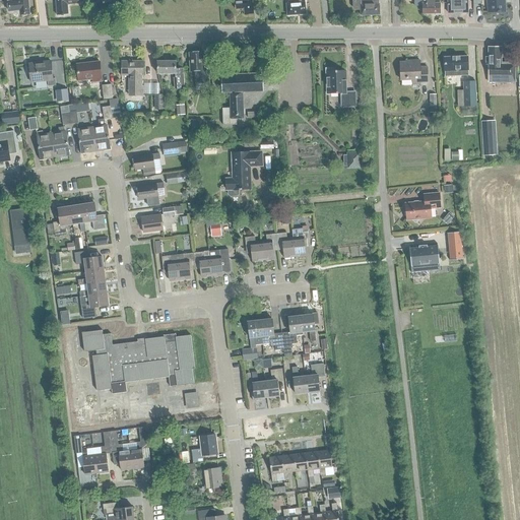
[(7,0),(8,1),(9,11),(19,10),(19,12),(22,15),(27,14),(29,11),(27,0),(7,0)]
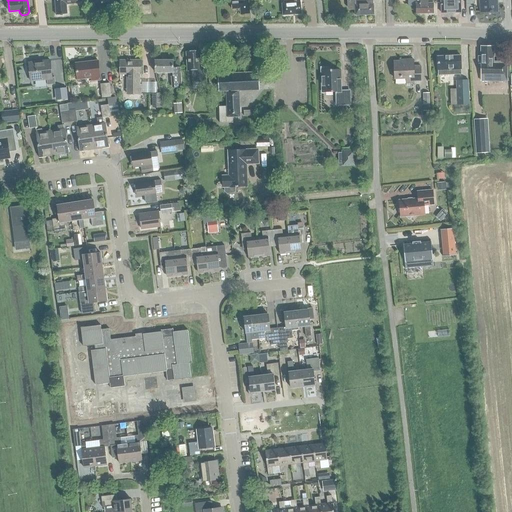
[(51,0),(54,0),(56,16),(67,15),(66,5),(82,3),(81,0),(51,0)]
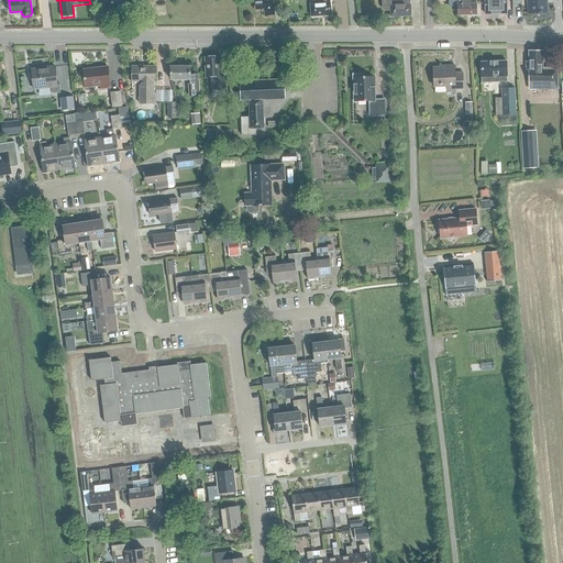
[(107,0),(107,10),(132,10),(131,0),(107,0)]
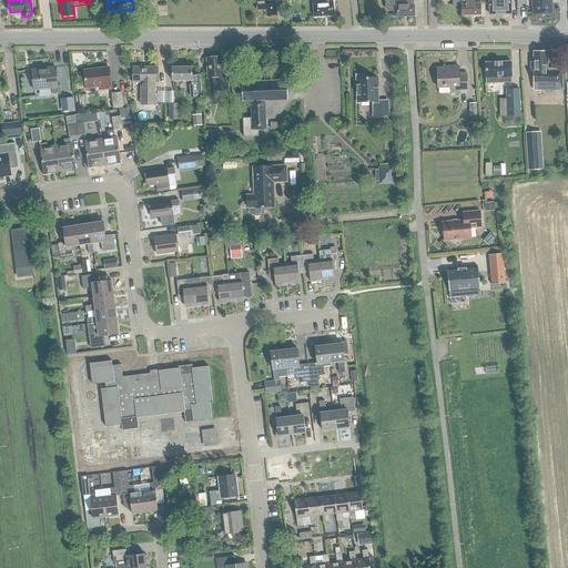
[(260,0),(261,0),(257,1),(259,10),(264,9),(264,11),(266,12),(269,12),(269,17),(279,16),(276,0),(260,0)]
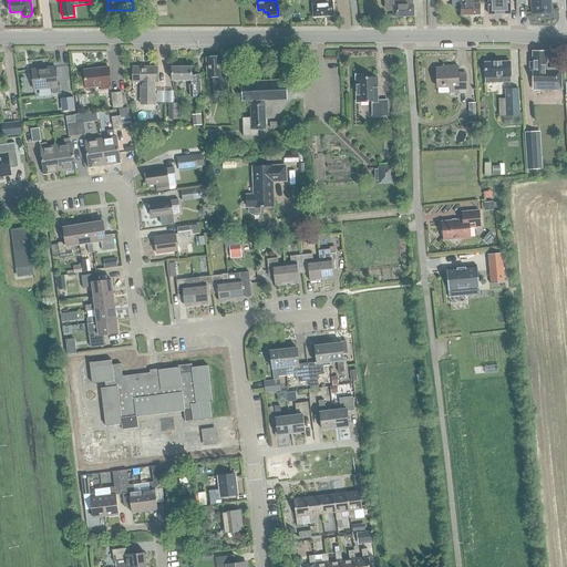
[(313,0),(315,17),(334,14),(332,0),(313,0)]
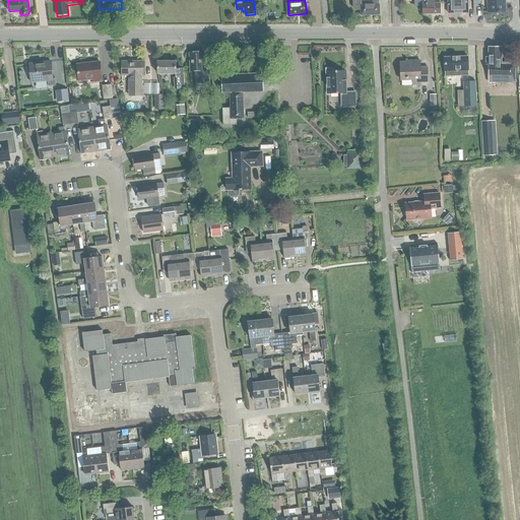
[(356,9),(362,9),(362,15),(380,15),(379,0),(354,0),(354,1),(354,8),(356,9)]
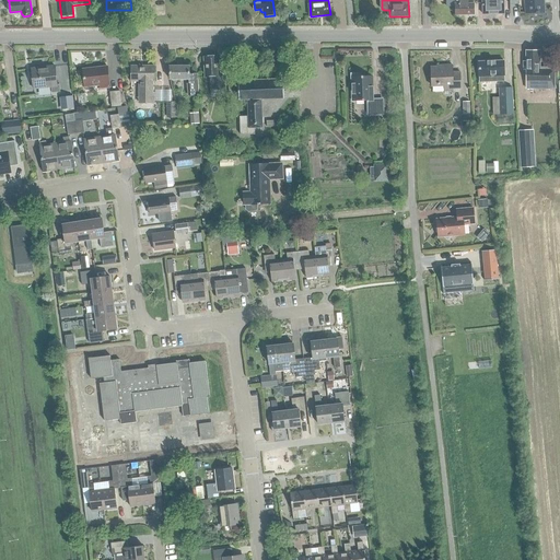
[(474,14),(473,0),(454,0),(455,15),(474,14)]
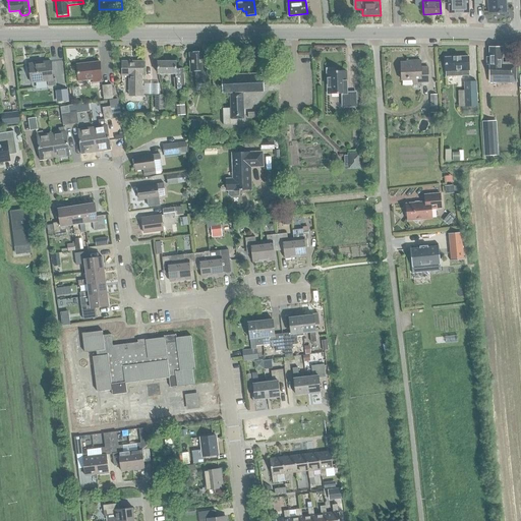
[(448,0),(449,13),(469,13),(468,0),(448,0)]
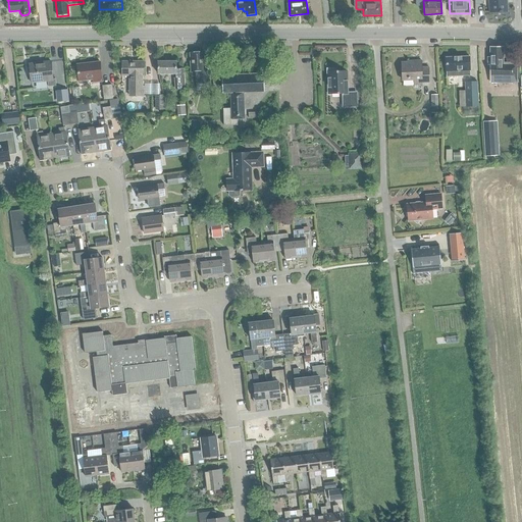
[(475,0),(475,4),(483,2),(483,0),(488,0),(489,12),(500,12),(502,12),(502,11),(507,11),(506,0),(475,0)]
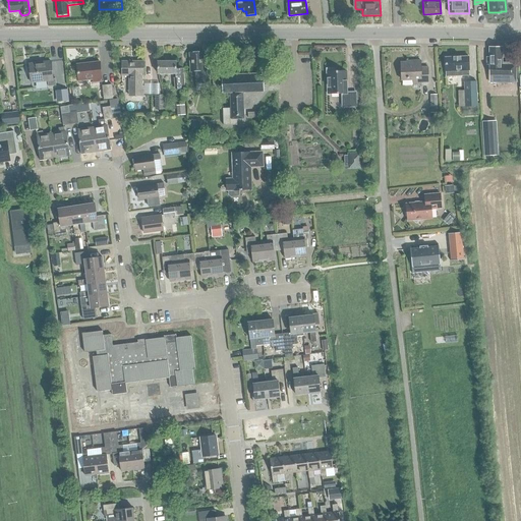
[(489,83),(517,83),(517,64),(502,64),(502,48),(490,48),(489,59),(487,59),(487,64),(489,64),(489,83)]
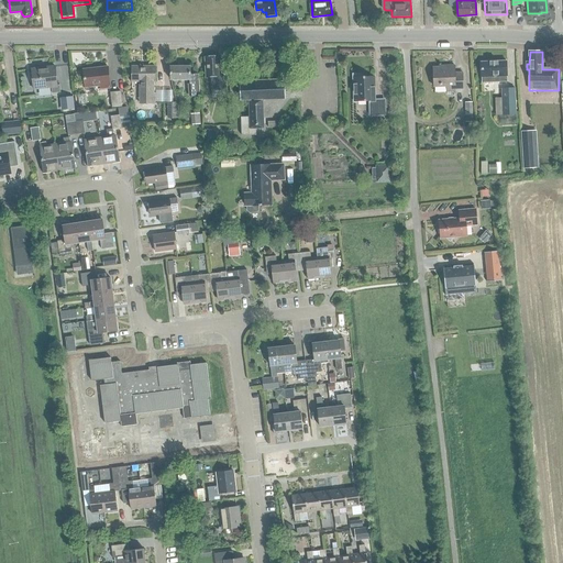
[(207,77),(211,77),(211,90),(227,89),(225,78),(220,78),(219,57),(206,58),(207,77)]
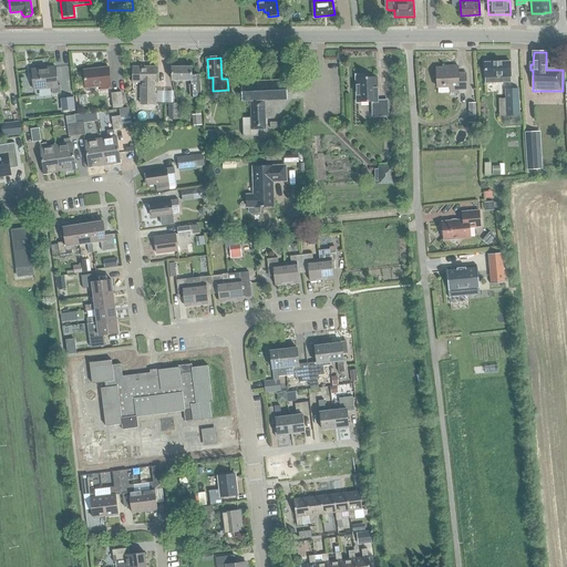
[(485,63),(485,84),(511,84),(511,63),(485,63)]
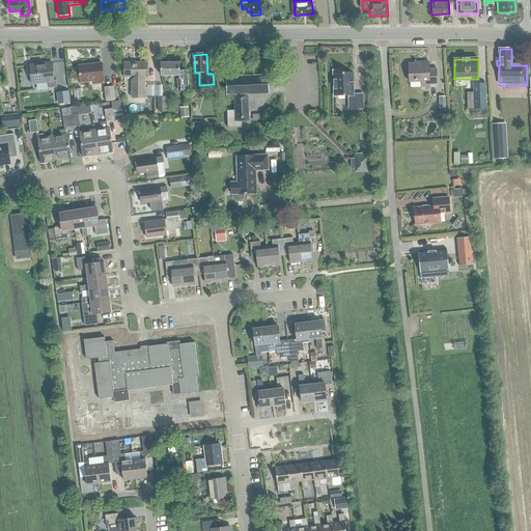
[(187,71),(179,71),(179,62),(161,62),(161,76),(178,76),(178,79),(177,79),(178,90),(188,90),(187,71)]
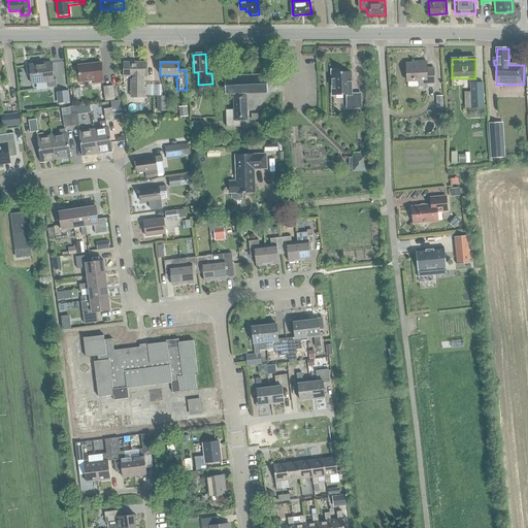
[(406,80),(419,79),(419,87),(427,86),(427,85),(434,85),(433,68),(426,69),(426,62),(413,62),(414,64),(406,64),(406,80)]
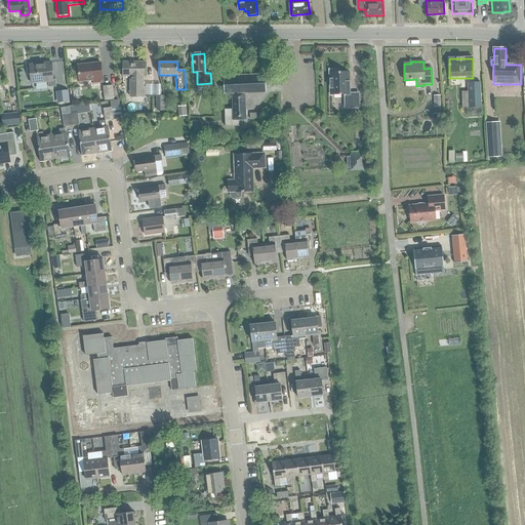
[(51,63),(29,65),(32,84),(47,82),(48,87),(56,86),(55,79),(53,80),(51,63)]
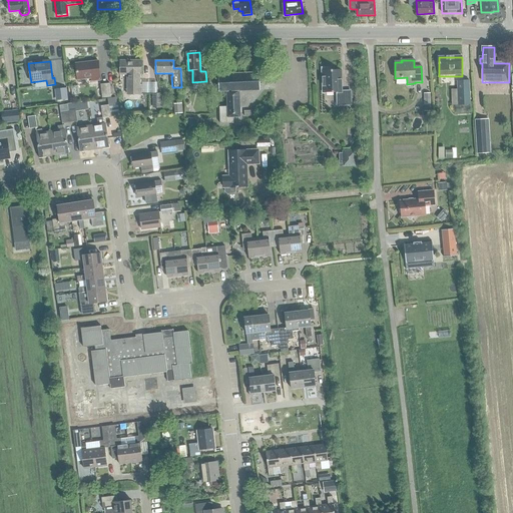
[(127,74),(127,94),(141,94),(141,85),(139,85),(139,74),(141,74),(141,61),(120,61),(120,74),(127,74)]
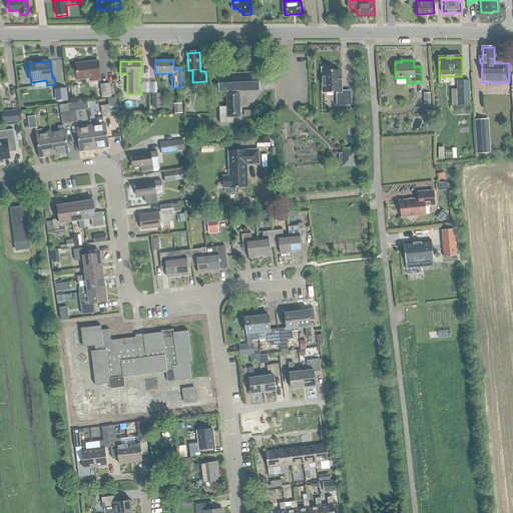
[(86,82),(85,79),(90,78),(91,81),(100,80),(98,62),(75,64),(78,83),(86,82)]
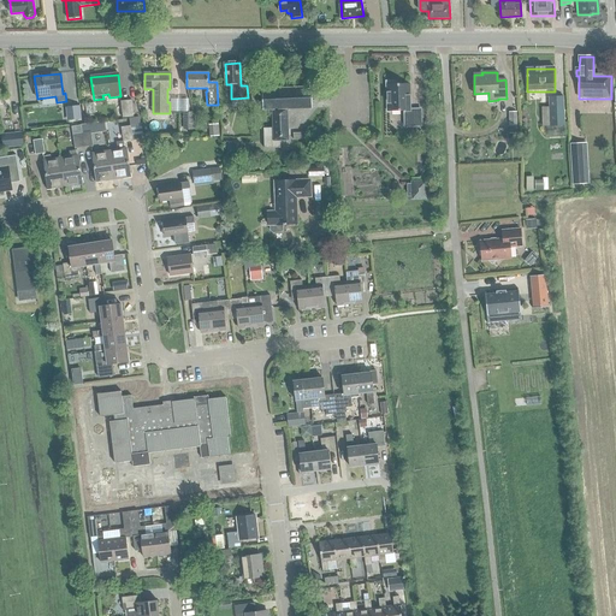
[(410,111),(409,84),(396,84),(396,82),(388,82),(389,112),(404,112),(406,126),(421,126),(420,110),(410,111)]
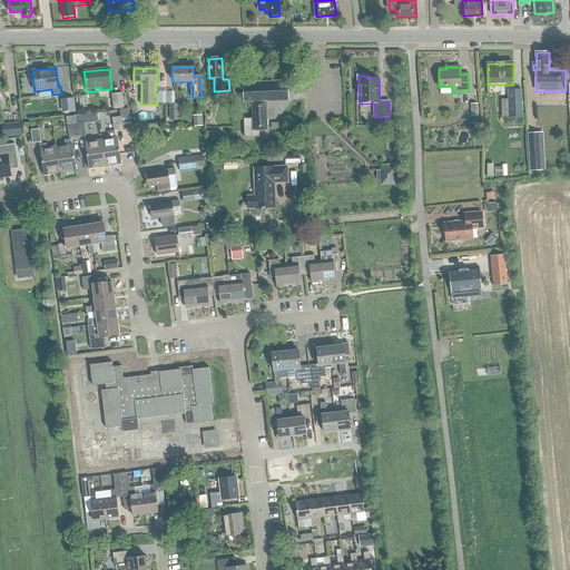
[(266,101),(288,100),(288,81),(243,84),(243,102),(252,101),(253,118),(244,119),(245,138),(259,137),(259,130),(267,130),(266,101)]
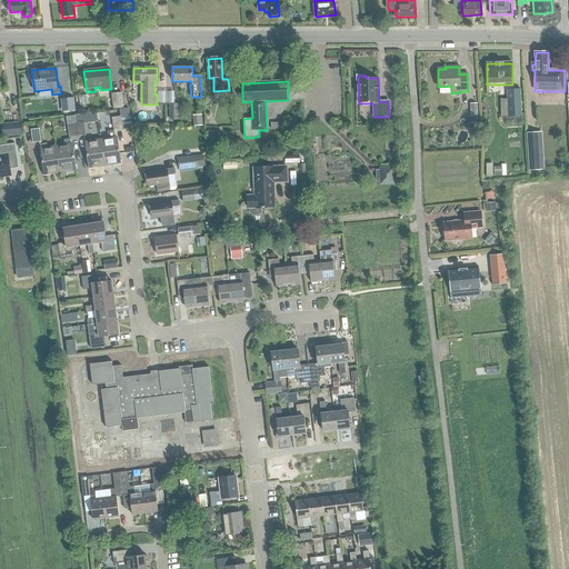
[(507,90),(508,117),(521,117),(520,89),(507,90)]
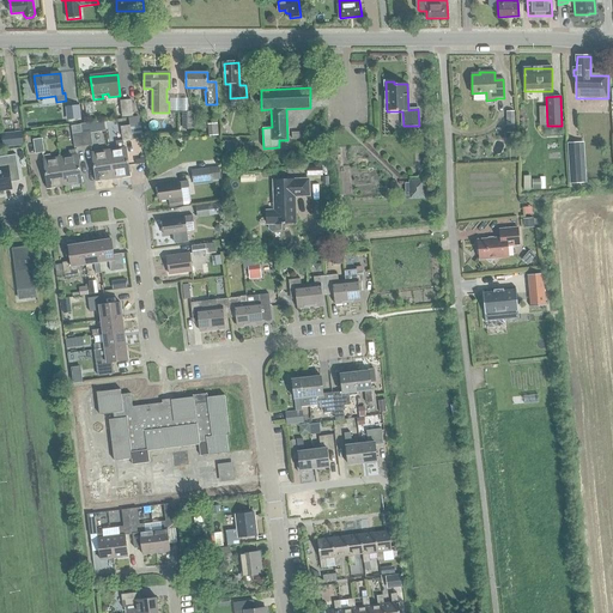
[(120,102),(122,119),(133,117),(132,101),(120,102)]
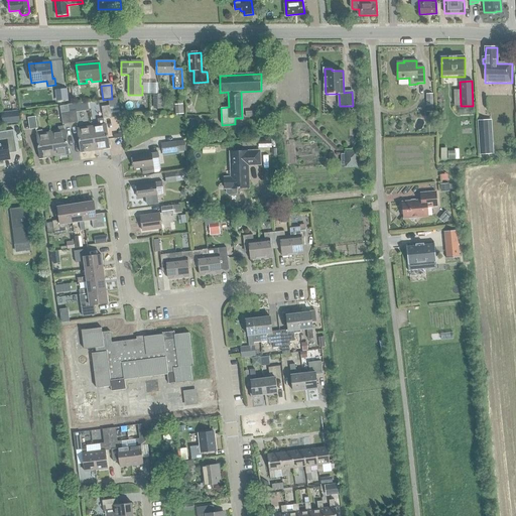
[(67,89),(58,90),(59,102),(68,101),(67,89)]
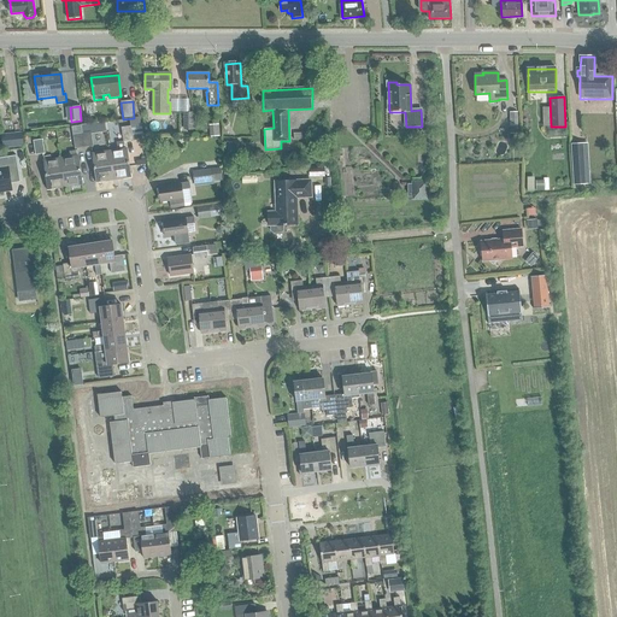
[(221,136),(219,124),(209,125),(210,137),(221,136)]
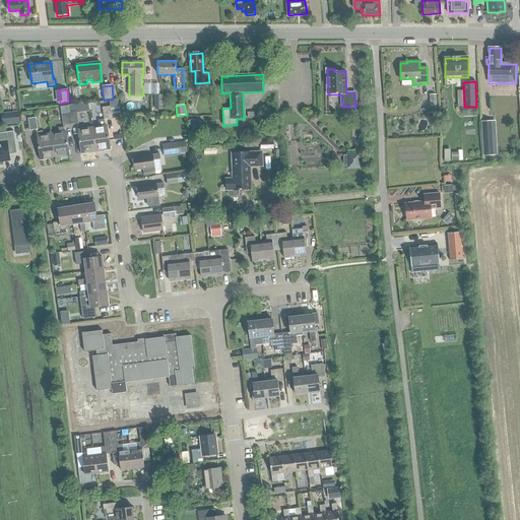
[(103,108),(105,120),(112,119),(110,107),(103,108)]
